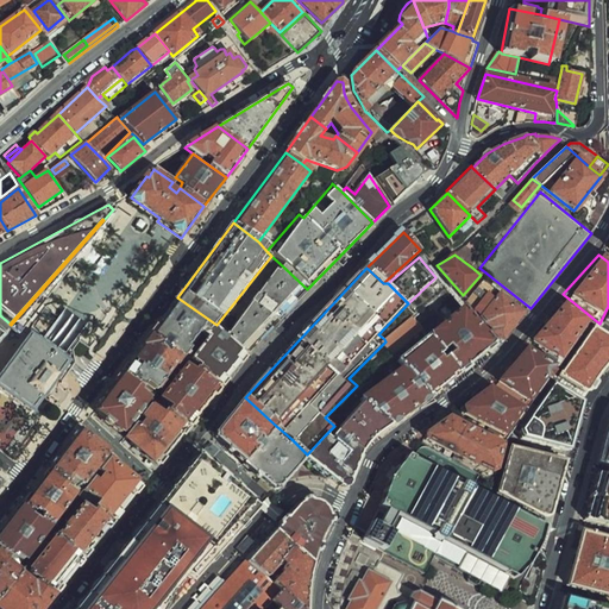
[(217,325),(208,330),(243,358),(307,289),(286,269),(277,277),(274,275),(228,326),(217,325)]
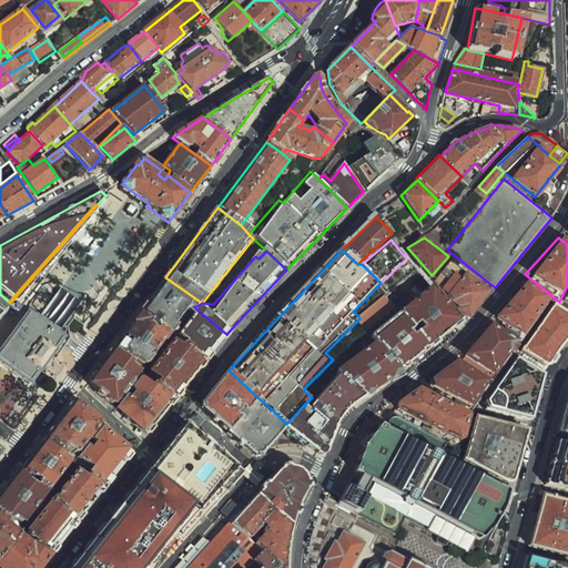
[(468,317),(490,290),(467,272),(458,283),(454,280),(463,269),(452,260),(435,280),(450,300),(458,307),(457,310),(468,317)]
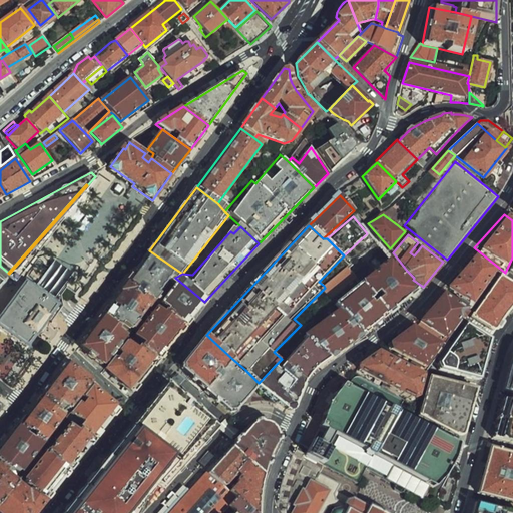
[(505,273),(474,247),(442,288),(446,293),(472,313),(490,292),(502,277),(505,273)]
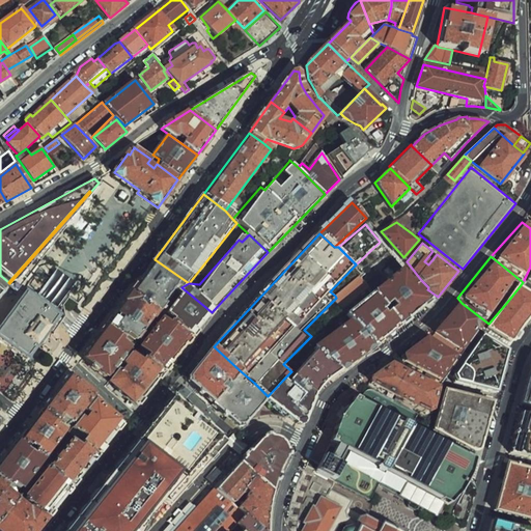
[(189,283),(155,259),(132,291),(157,311),(160,313),(182,287),(189,283)]
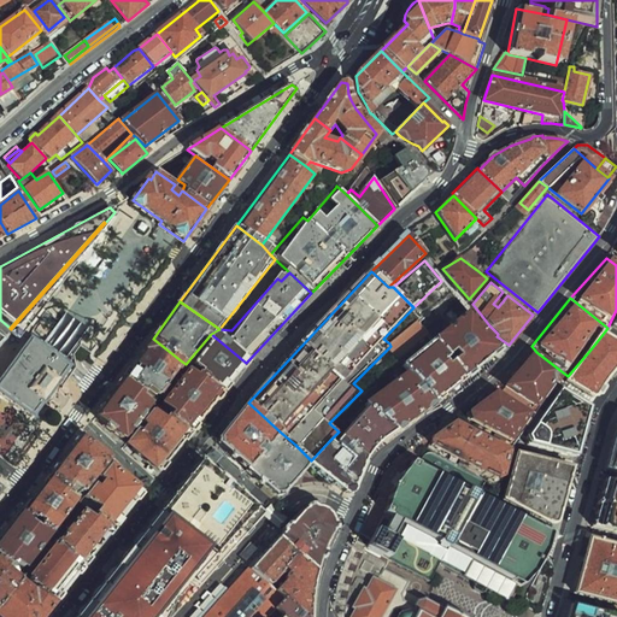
[(435,339),(465,377),(500,348),(469,311),(450,327),(435,339)]
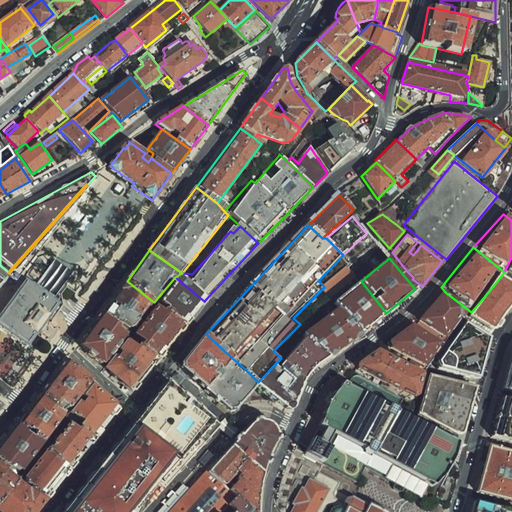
[(356,275),(348,264),(323,285),(324,287),(331,296),(356,275)]
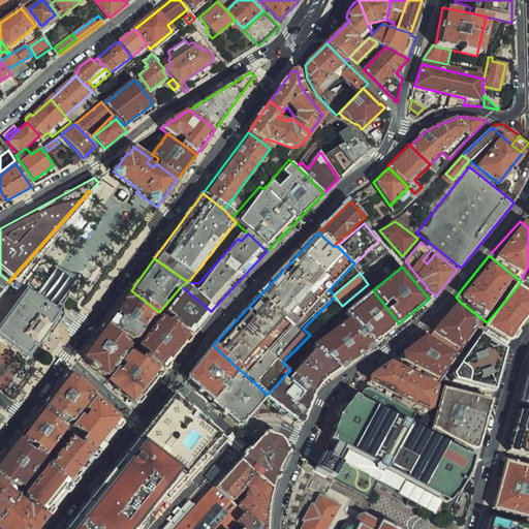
[(9,282),(8,281),(0,274),(0,275),(8,283),(9,282)]
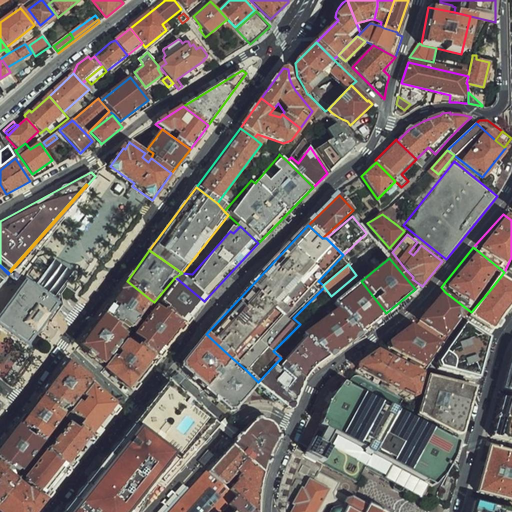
[(369,267),(357,276),(361,281),(373,271),(369,267)]
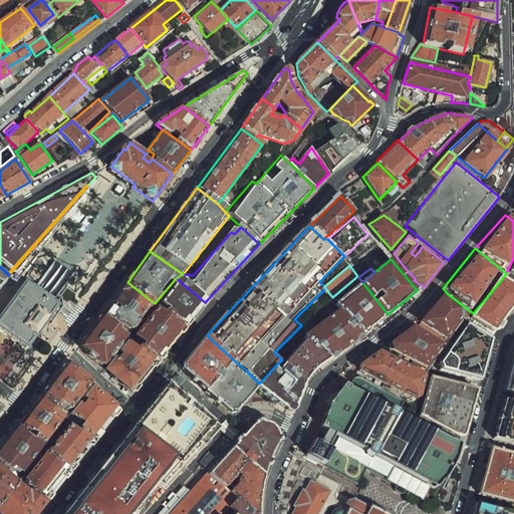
[(513,285),(503,277),(491,292),(475,317),(497,329),(513,307),(513,285)]
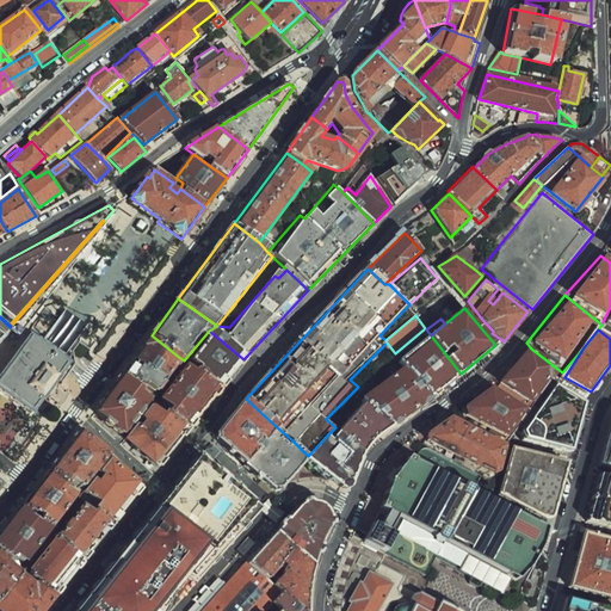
[(189,364),(220,389),(244,359),(209,331),(184,360),(189,364)]
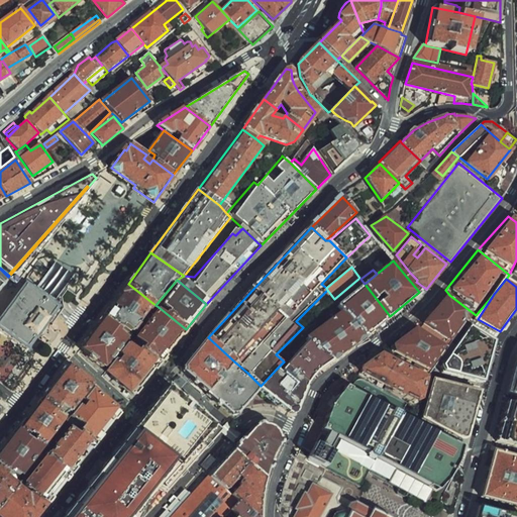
[(152,303),(128,284),(103,318),(127,336),(152,303)]
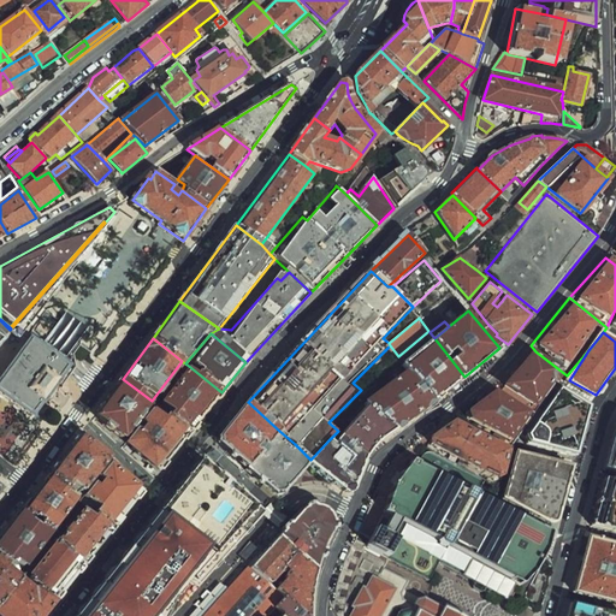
[(404,363),(434,401),(465,377),(434,338),(404,363)]
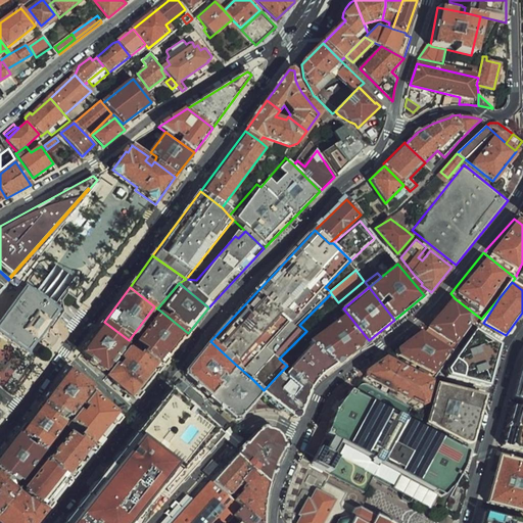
[(49,346),(49,348),(52,347),(55,344),(57,342),(59,339),(59,335),(59,334),(58,333),(56,335),(52,332),(63,316),(27,288),(24,292),(0,324),(0,332),(28,352),(35,343),(36,344),(38,342),(42,344),(45,341),(49,344),(48,345),(49,346)]
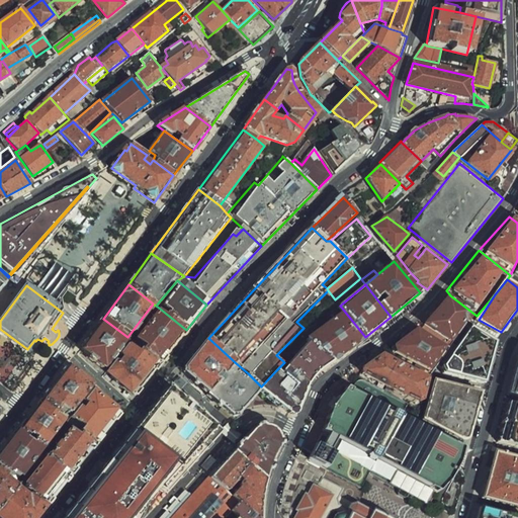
[(477,316),(450,295),(427,324),(453,345),(477,316)]
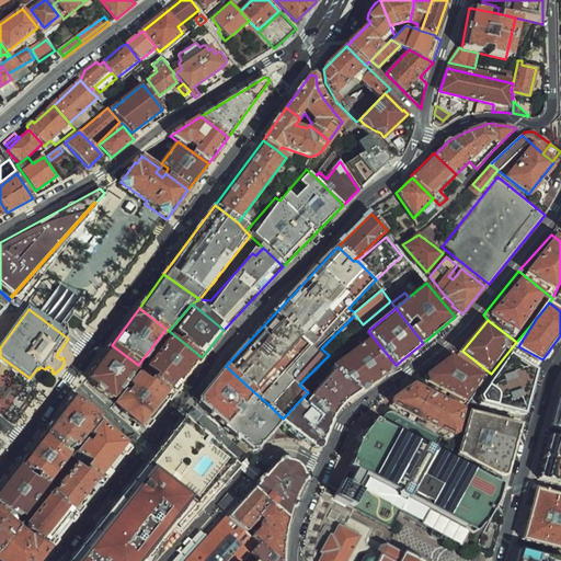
[(357,341),(362,346),(331,367),(334,369),(361,390),(396,365),(368,331),(357,341)]
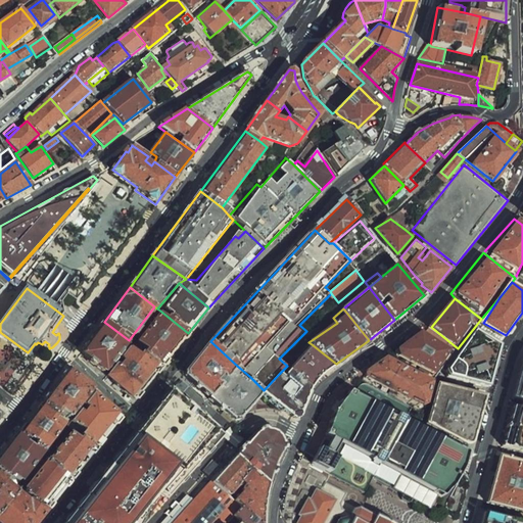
[(135,345),(161,366),(188,333),(161,312),(135,345)]
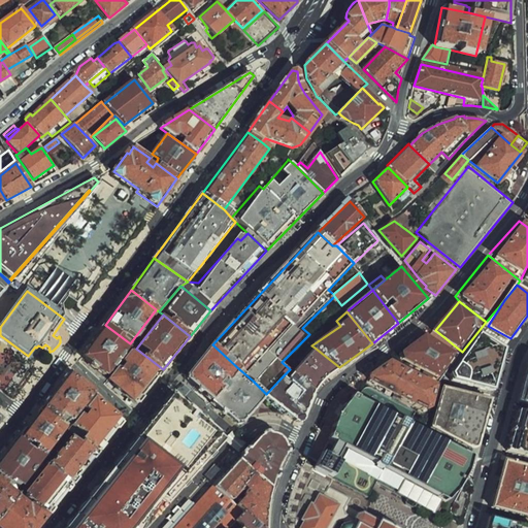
[(130,343),(105,325),(81,356),(105,374),(130,343)]
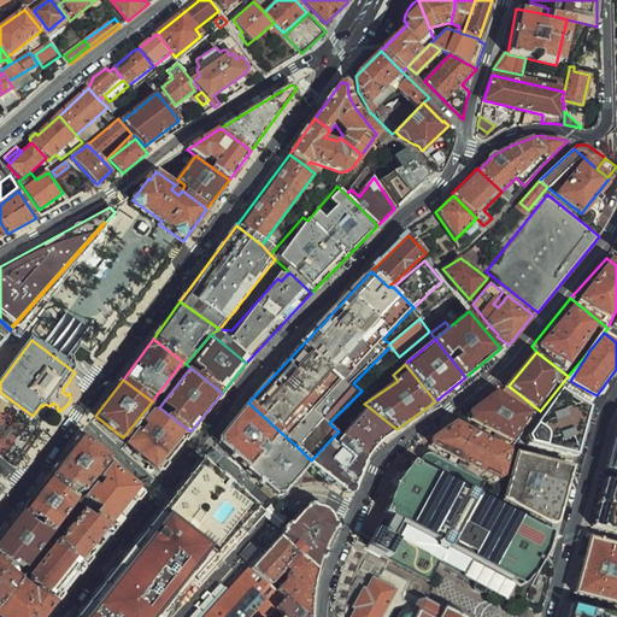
[(540,411),(509,386),(470,415),(515,441),(540,411)]
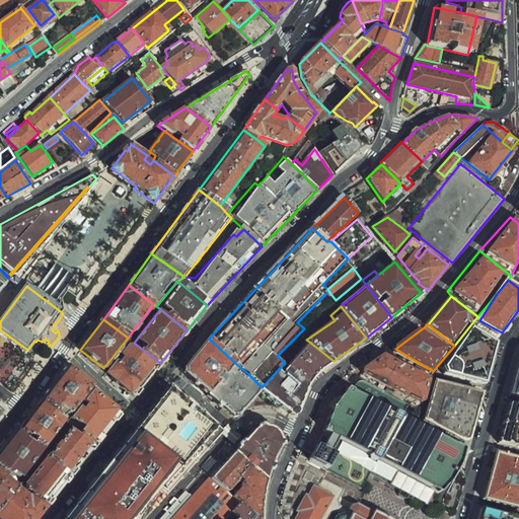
[(486,384),(497,341),(474,328),(444,369),(447,375),(486,384)]
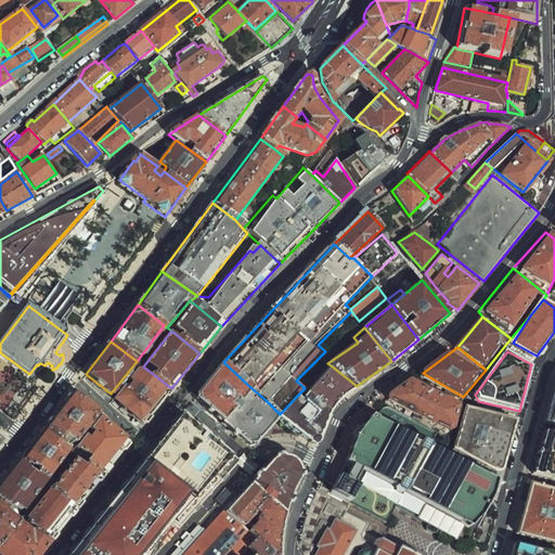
[(223,362),(198,395),(198,400),(199,401),(222,422),(234,409),(230,405),(236,399),(240,402),(252,388),(223,362)]
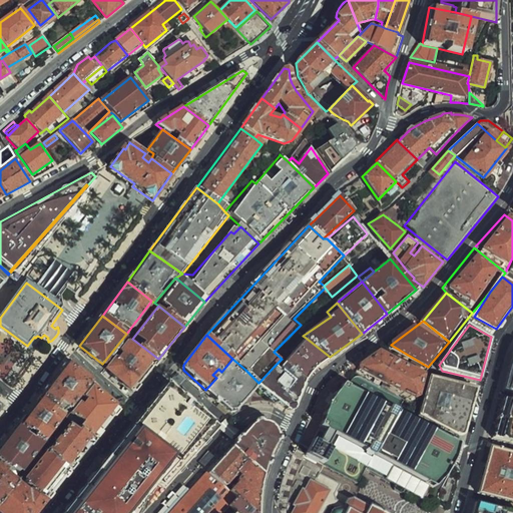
[(158,359),(132,339),(130,337),(104,368),(132,391),(158,359)]
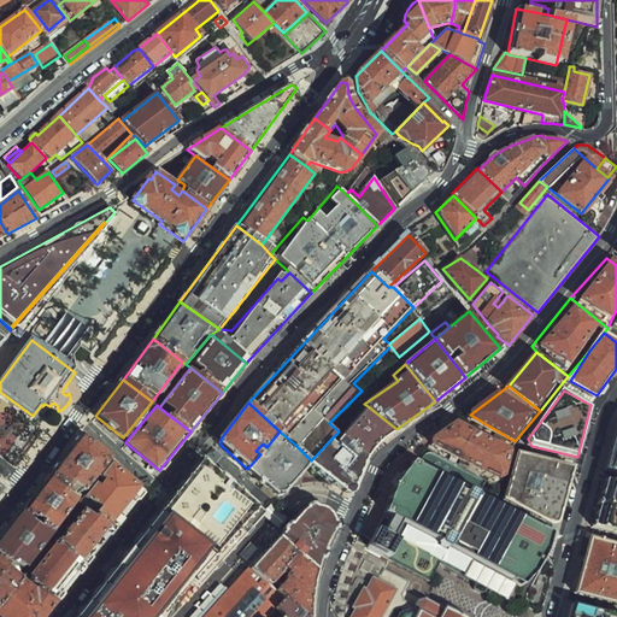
[(342,436),(366,457),(369,453),(375,447),(380,441),(397,429),(368,406),(342,436)]
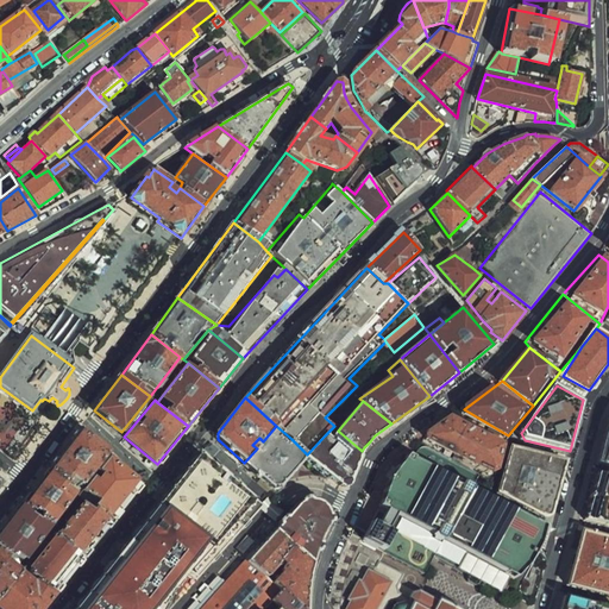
[(507,445),(454,415),(418,437),(427,443),(450,457),(481,471),(494,477),(498,471),(507,445)]
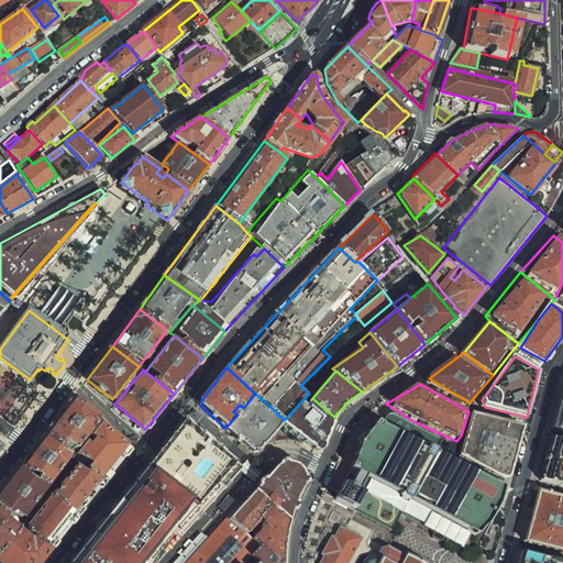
[(562,386),(550,430),(562,433),(562,386)]
